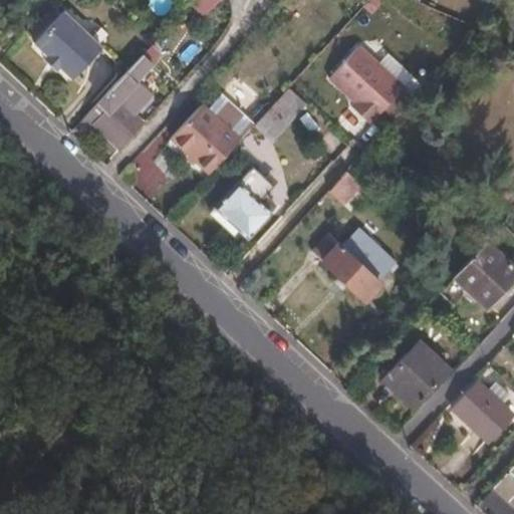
[(98,49),(61,13),(31,44),(44,56),(57,68),(71,80),(98,49)]
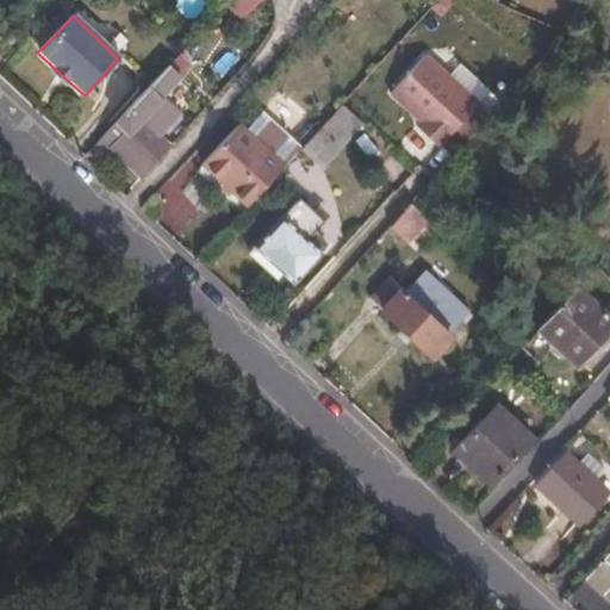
[(68,81),(53,67),(49,72),(63,86),(68,81)]
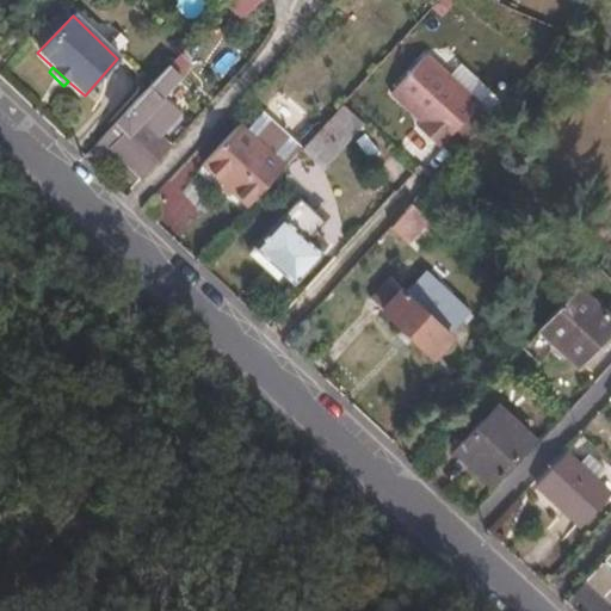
[(149,139),(174,112),(158,97),(178,76),(167,67),(94,144),(106,155),(110,152),(123,164),(118,170),(127,176),(130,171),(141,179),(156,162),(164,152),(149,139)]
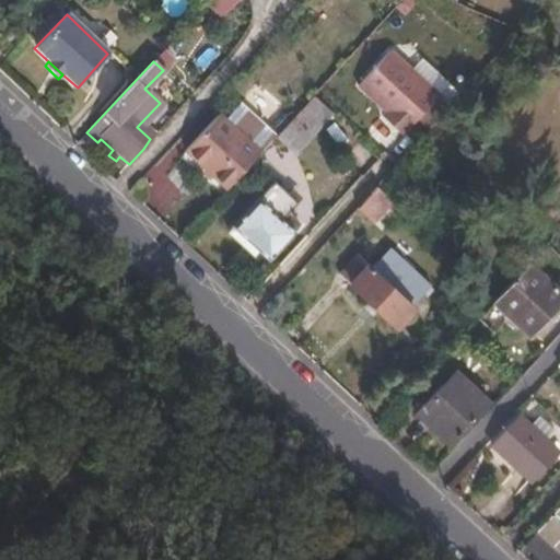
[(418,121),(430,107),(403,81),(395,90),(392,92),(370,71),(338,105),(337,107),(364,135),(385,154),(398,166),(429,132),(418,121)]
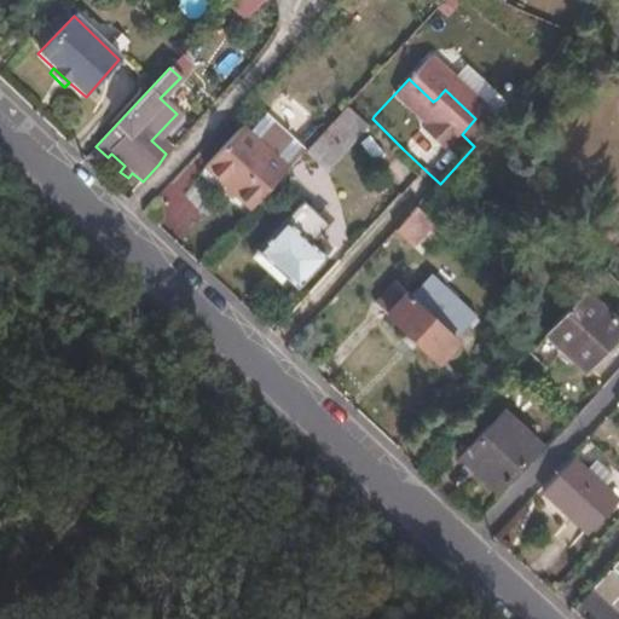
[(346,108),(305,144),(324,167),(365,131),(346,108)]
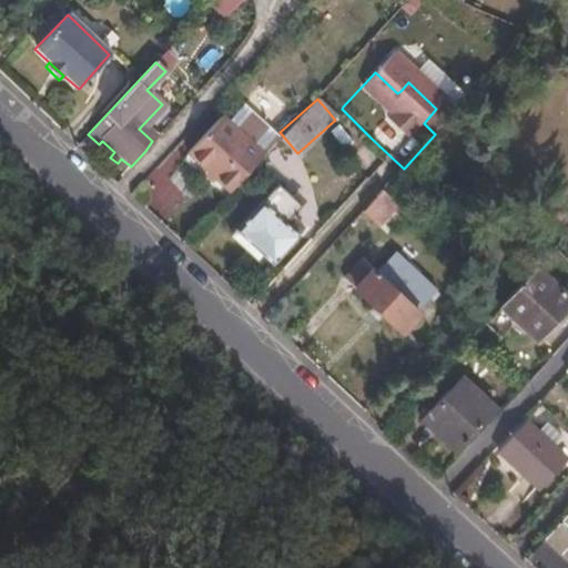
[(265,156),(223,117),(189,152),(230,193),(265,156)]
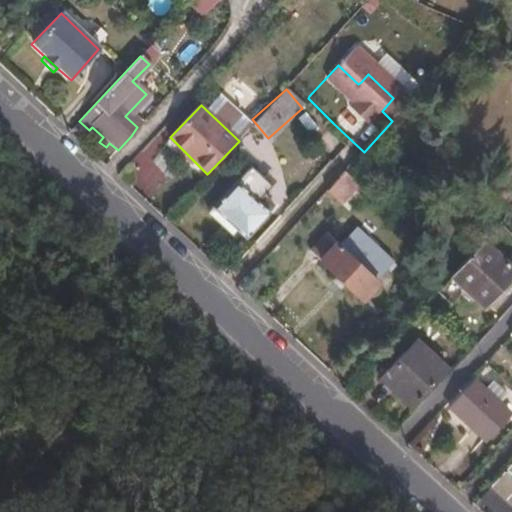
[(352,141),(333,123),(329,128),(348,146),(352,141)]
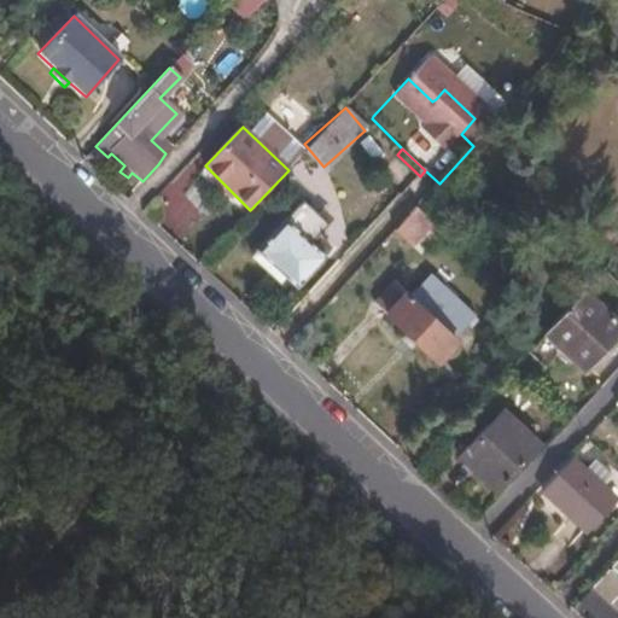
[(326,256),(309,240),(326,222),(302,200),(285,217),(255,250),(296,289),(326,256)]
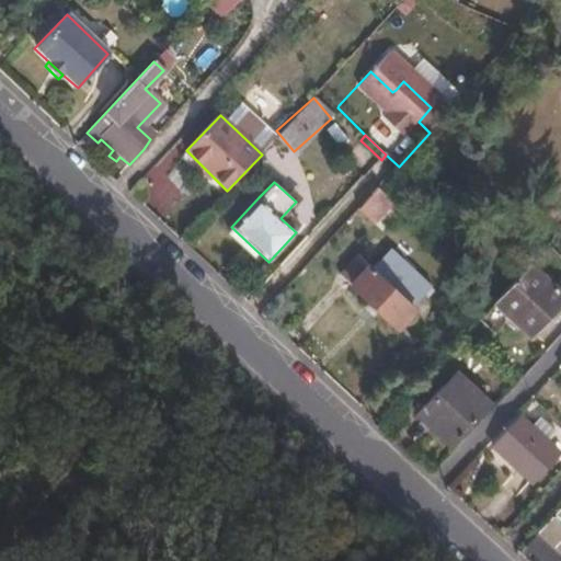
[(371,237),(398,208),(377,189),(351,218),(371,237)]
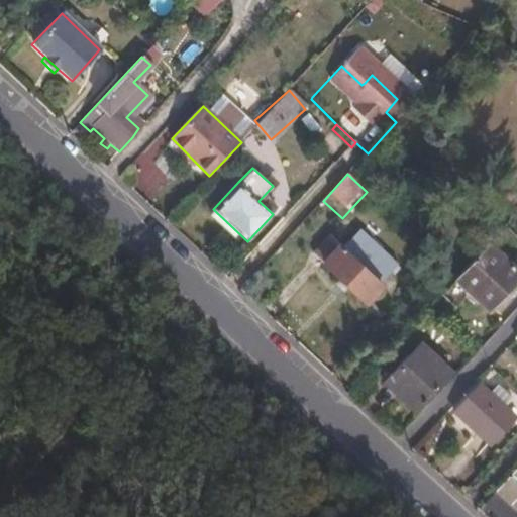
[(381,284),(397,265),(360,230),(342,248),(330,238),(313,255),(365,304),(382,286),(381,284)]
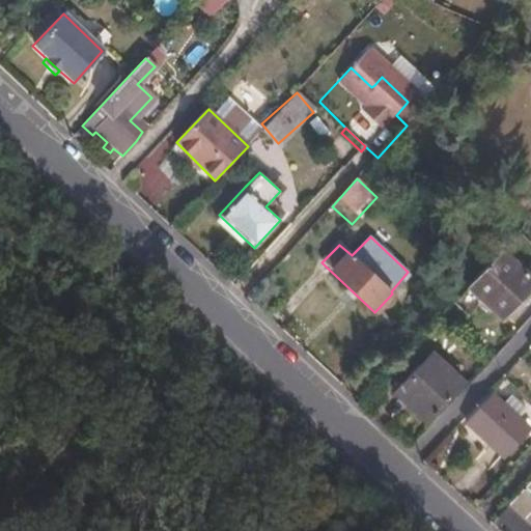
[(500,320),(530,287),(530,280),(500,251),(466,287),(472,294),(488,308),(500,320)]
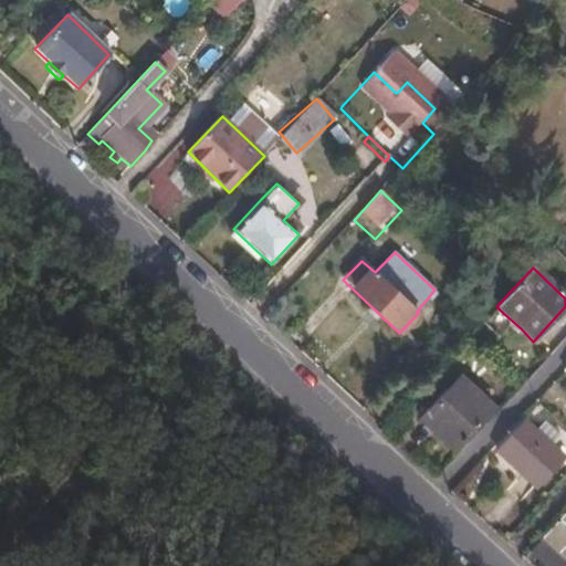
[(454,450),(492,407),(463,379),(422,421),(454,450)]
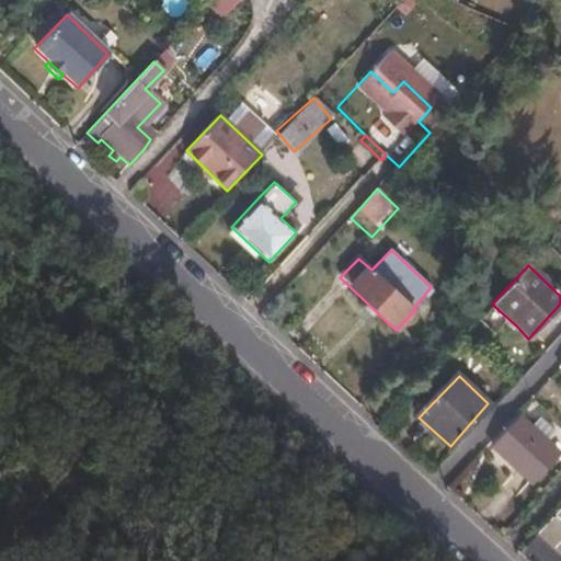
[(560,457),(560,456),(522,420),(494,448),(535,485),(560,457)]
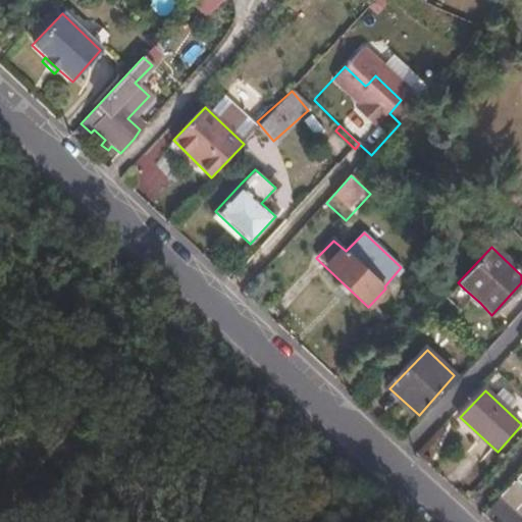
[(521,508),(521,472),(488,509),(503,521),(519,521),(521,519),(521,508)]
